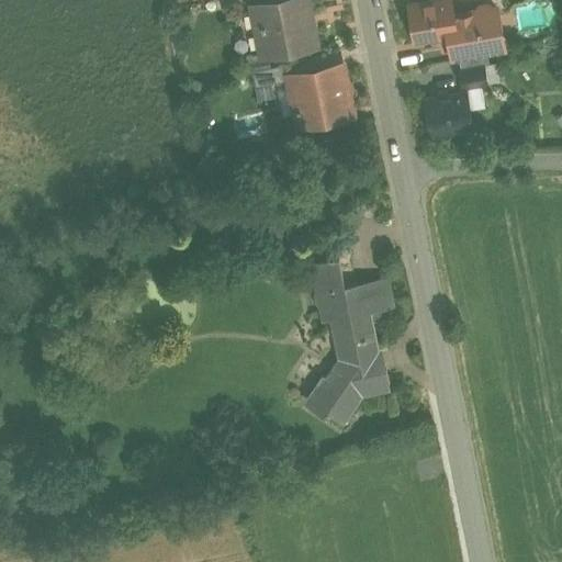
[(293,0),(255,8),(263,53),(315,42),(306,2),(306,0),(293,0)]
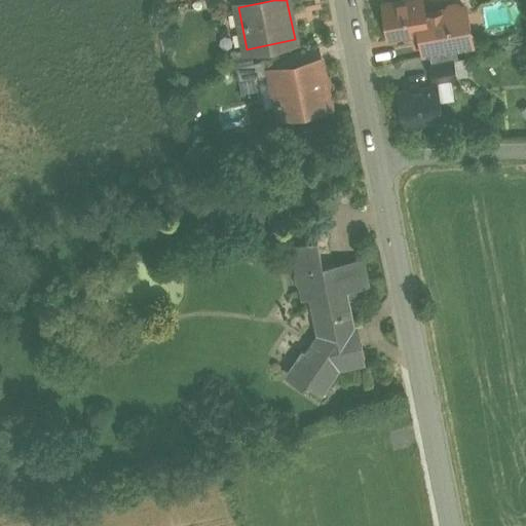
[(421,0),(409,0),(383,4),(389,39),(421,34),(427,33),(425,16),(421,0)]
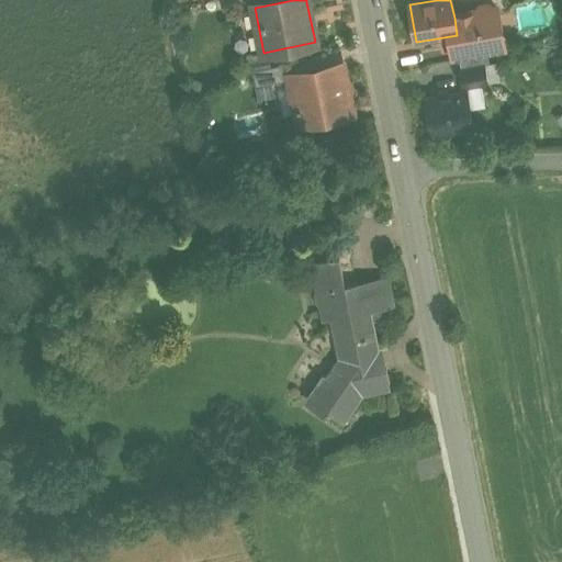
[(476,14),(454,18),(457,35),(450,36),(453,59),(505,51),(498,11),(494,11),(490,7),(480,9),(476,14)]
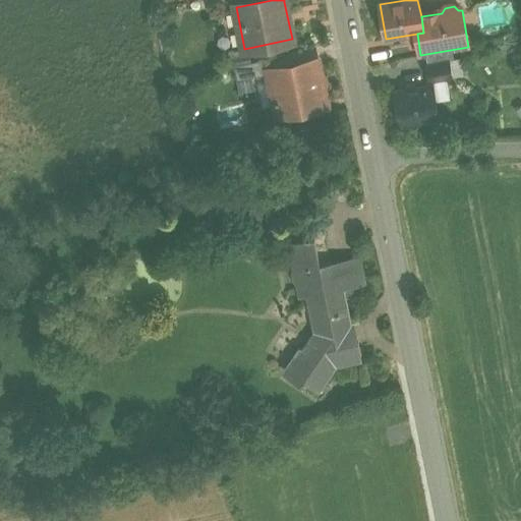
[(259,60),(234,65),(237,80),(263,75),(259,60)]
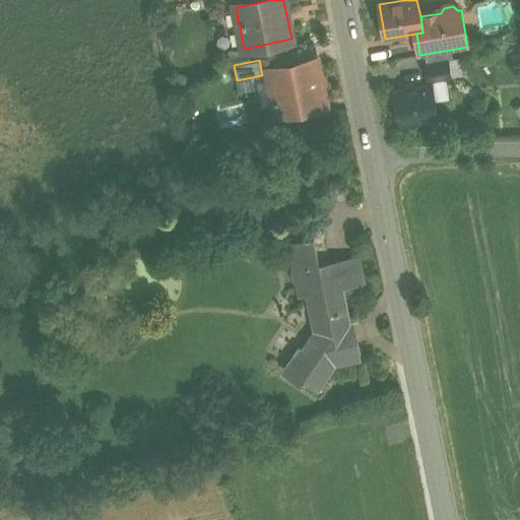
[(316,63),(268,72),(277,114),(325,104),(316,63)]
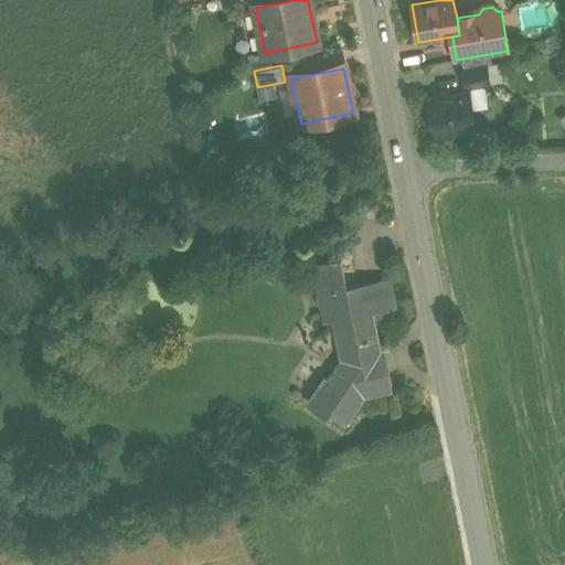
[(486,68),(461,73),(465,88),(489,83),(486,68)]
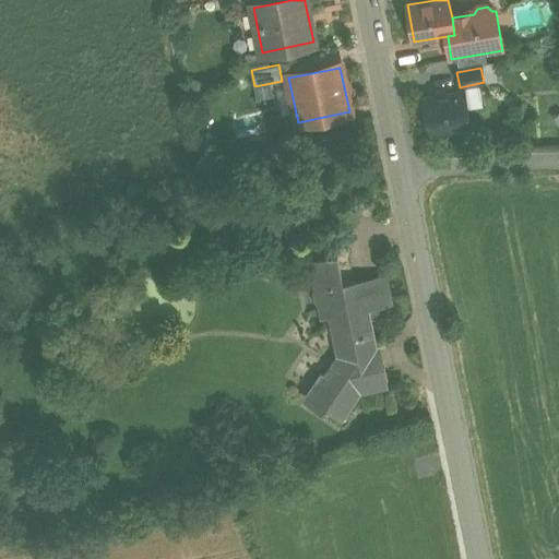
[(462,93),(423,102),(430,133),(470,125),(462,93)]
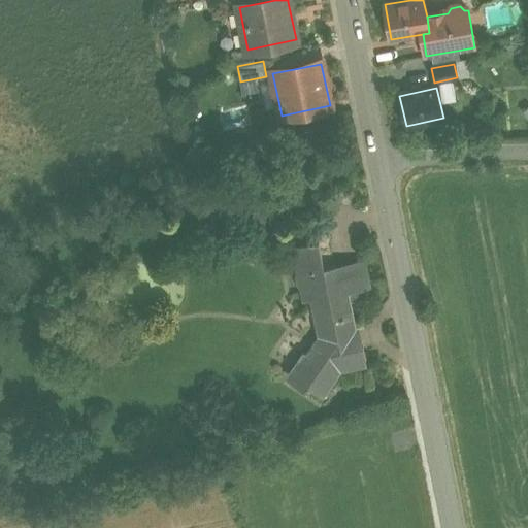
[(343,264),(324,268),(319,240),(291,246),(299,286),(302,285),(305,297),(312,296),(321,335),(316,342),(314,341),(306,353),(303,352),(302,353),(305,354),(293,373),(307,383),(303,390),(304,390),(306,387),(309,389),(324,397),(341,371),(367,365),(363,347),(360,348),(350,294),(343,264)]
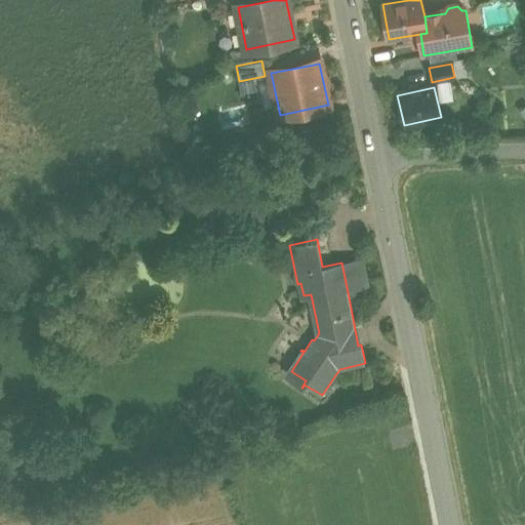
[(363,258),(341,263),(348,292),(369,287),(363,258)]
